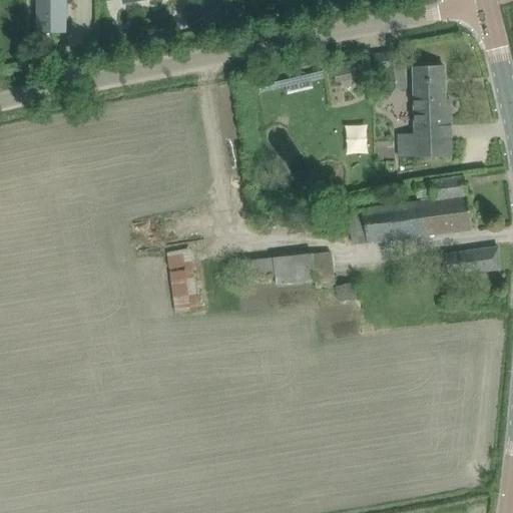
[(39,0),(39,32),(39,33),(66,33),(65,0),(39,0)]
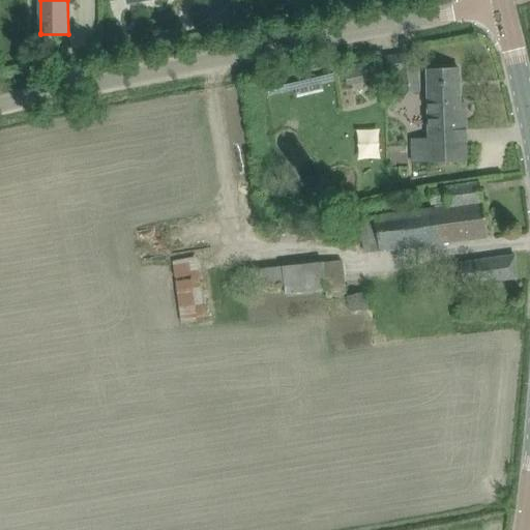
[(417,85),(413,54),(396,56),(379,58),(382,83),(400,81),(401,87),(417,85)]
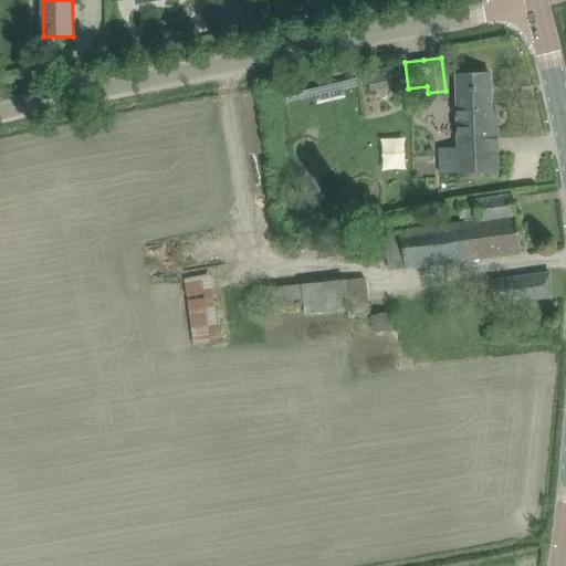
[(394,87),(389,66),(366,71),(370,92),(394,87)]
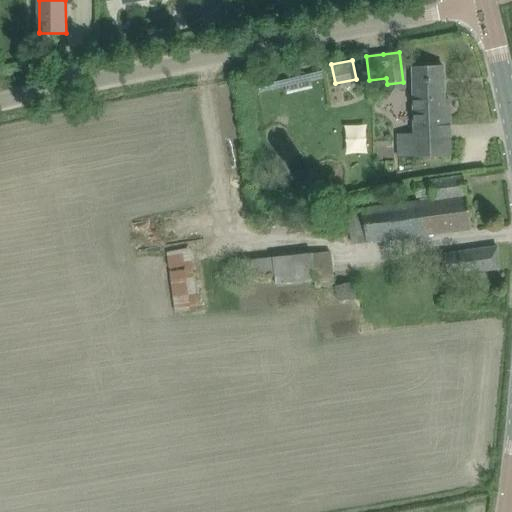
[(393,133),(394,158),(450,156),(448,99),(443,99),(442,65),(412,67),(414,132),(393,133)]
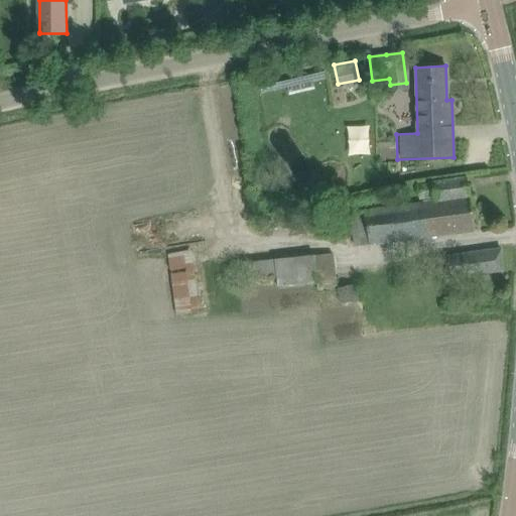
[(469,196),(466,177),(432,182),(432,183),(419,186),(421,197),(434,195),(435,201),(469,196)]
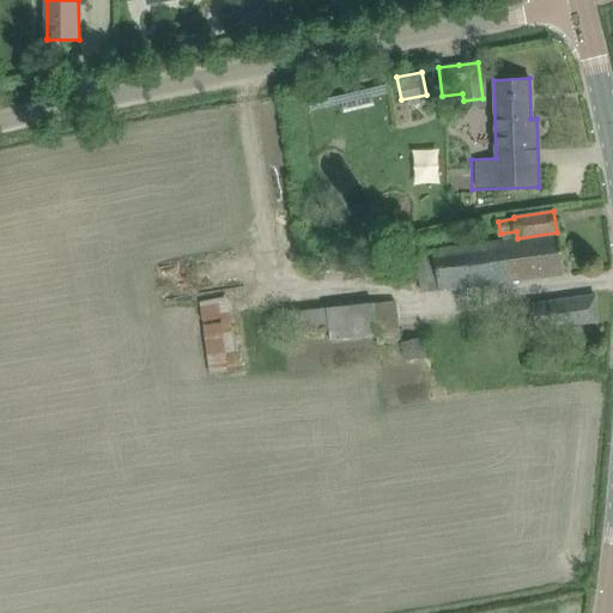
[(564,274),(558,243),(557,232),(517,238),(481,246),(481,242),(414,254),(414,259),(416,265),(422,296),(441,292),(441,293),(540,278),(564,274)]
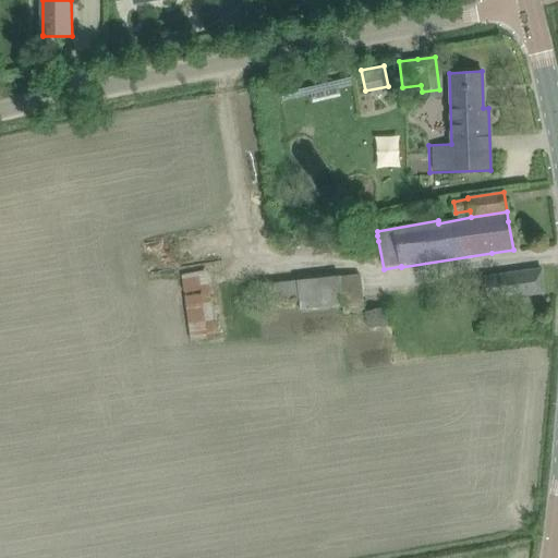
[(483,274),(486,299),(544,293),(541,268),(483,274)]
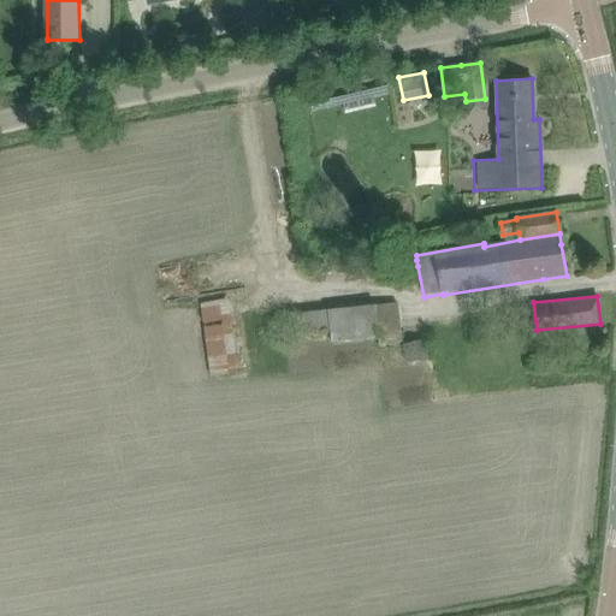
[(331,342),(377,338),(378,347),(401,344),(397,303),(327,309),(331,342)]
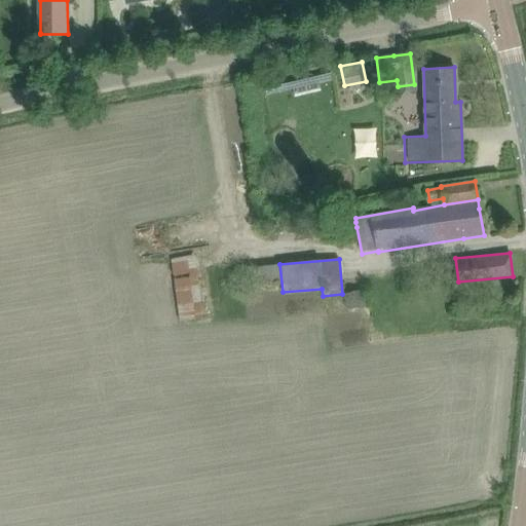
[(195,262),(172,265),(180,322),(203,317),(195,262)]
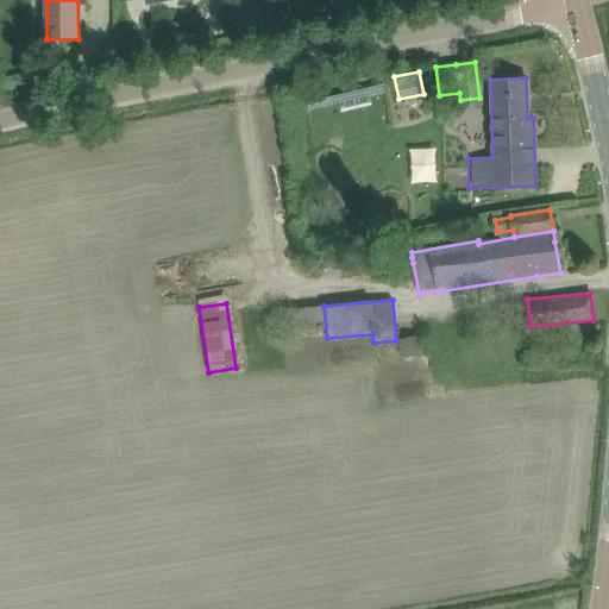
[(397,340),(402,359),(424,355),(419,336),(397,340)]
